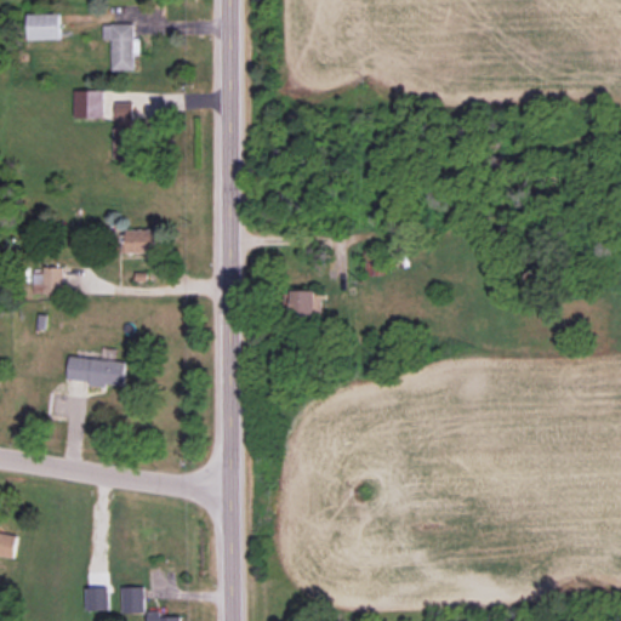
[(61,13),(28,13),(29,39),(61,39),(61,13)]
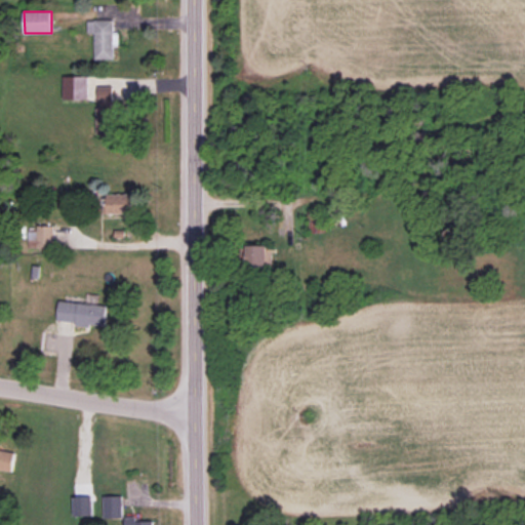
[(115,58),(113,19),(88,21),(88,33),(94,33),(95,59),(115,58)]
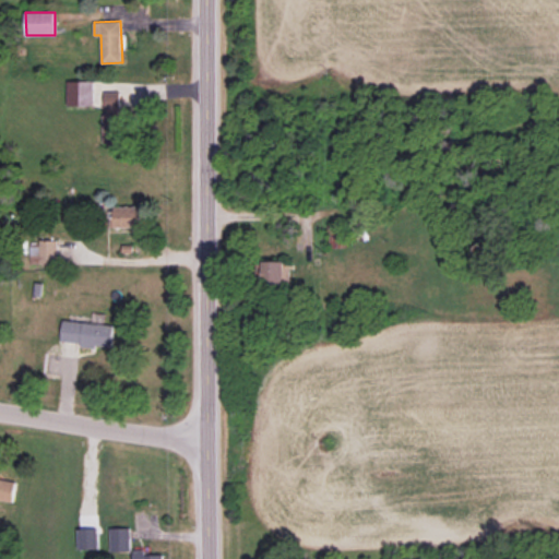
[(68,105),(94,106),(94,81),(68,81),(68,105)]
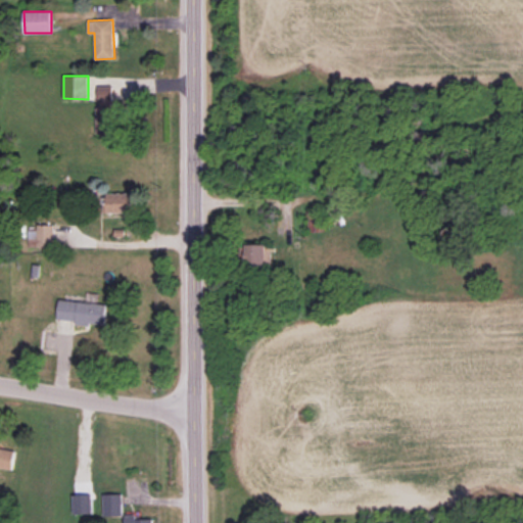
[(97,134),(116,134),(116,107),(112,107),(112,86),(97,87),(97,134)]
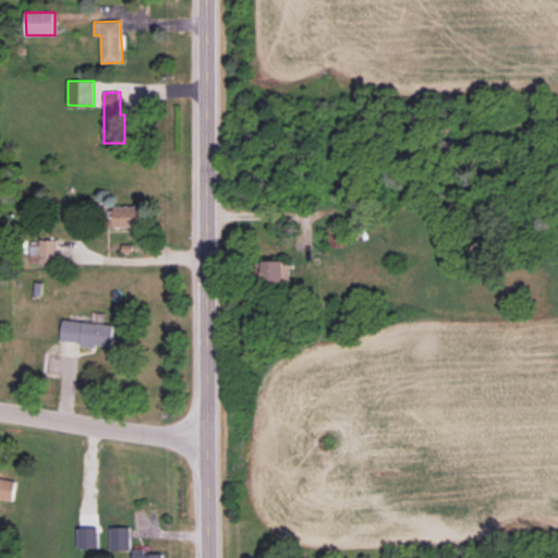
[(116,206),(114,227),(143,227),(143,206),(116,206)]
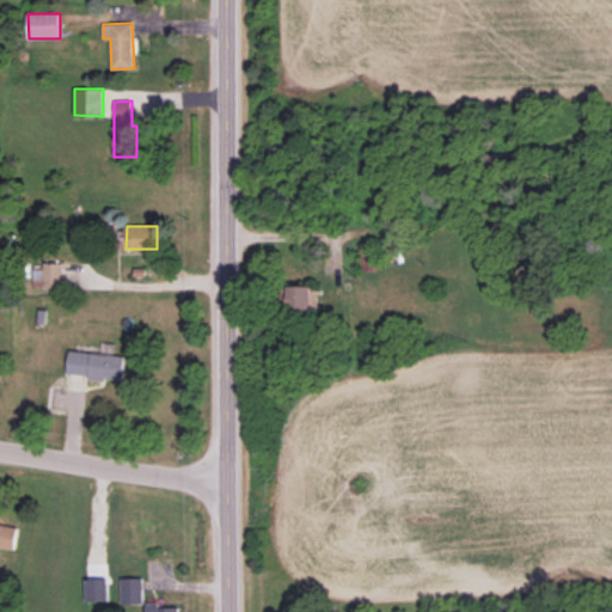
[(378,271),(379,246),(360,245),(359,270),(378,271)]
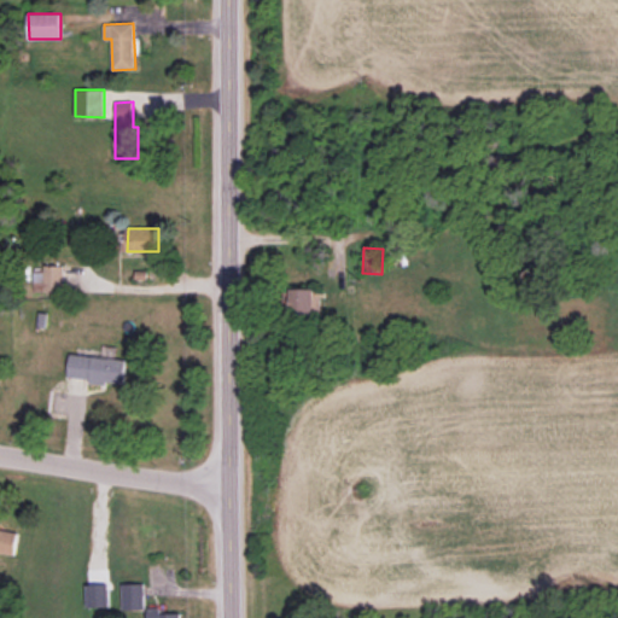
[(34,266),(34,292),(64,293),(65,267),(34,266)]
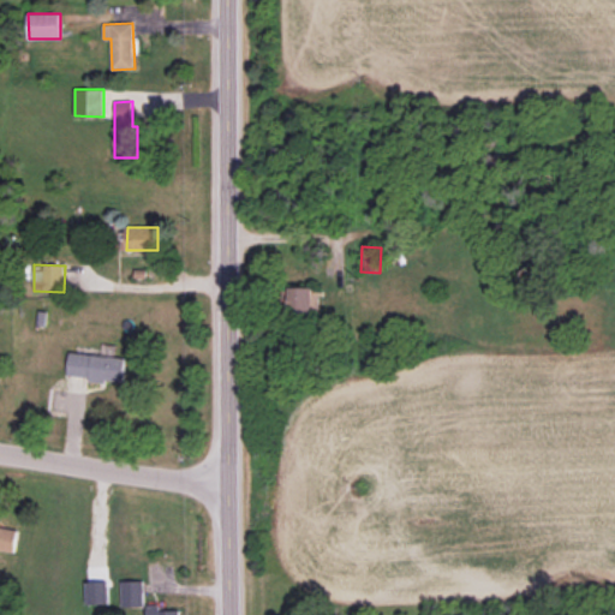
[(320,287),(286,288),(286,311),(320,311),(320,287)]
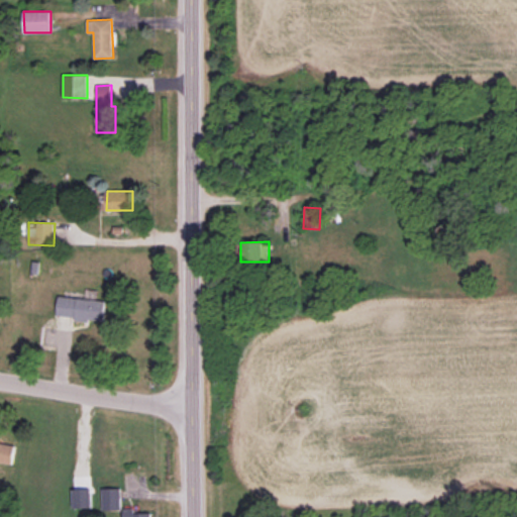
[(105,320),(106,299),(58,298),(58,318),(105,320)]
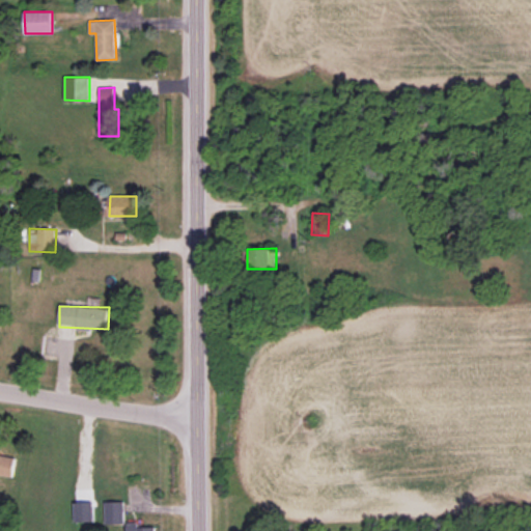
[(17,457),(0,454),(0,474),(12,477),(17,457)]
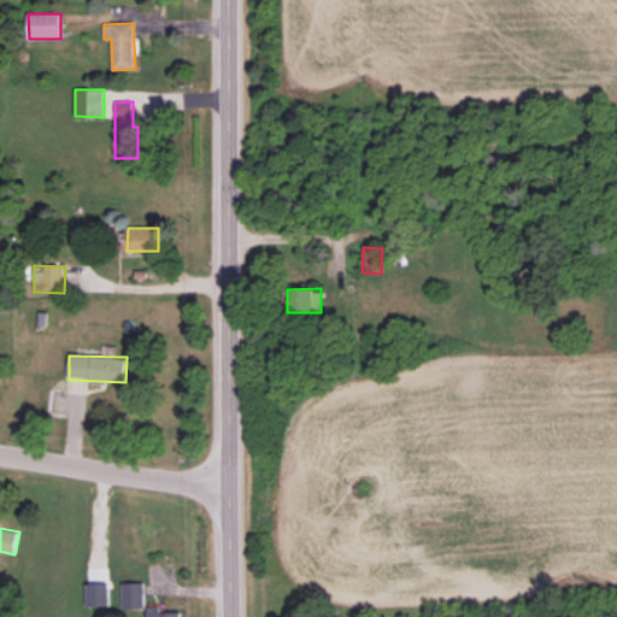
[(122,583),(122,609),(145,607),(145,582),(122,583)]
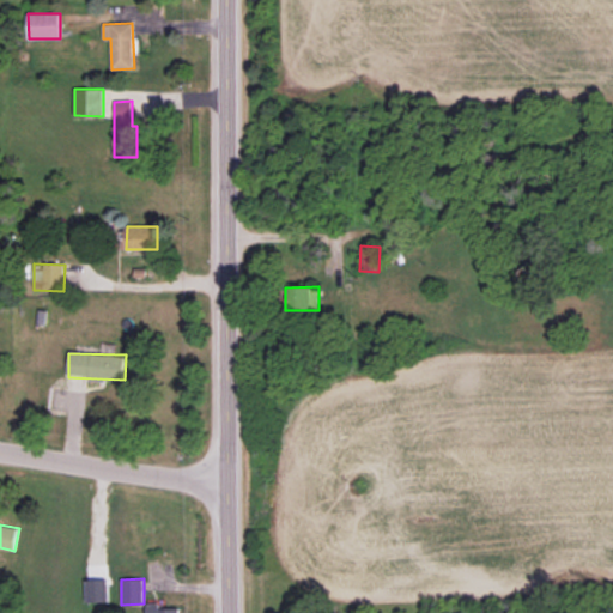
[(87,602),(109,602),(109,580),(86,580),(87,602)]
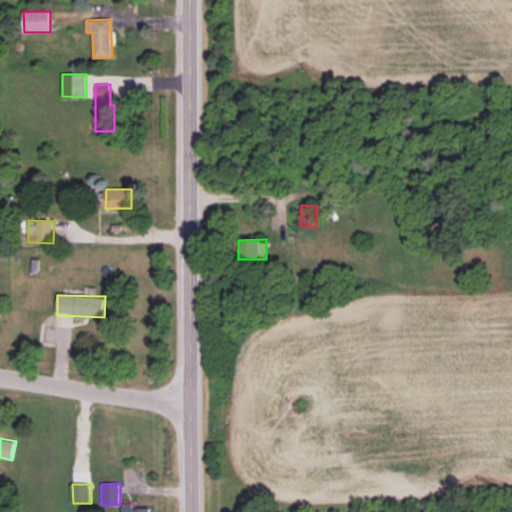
All buildings are outlined.
